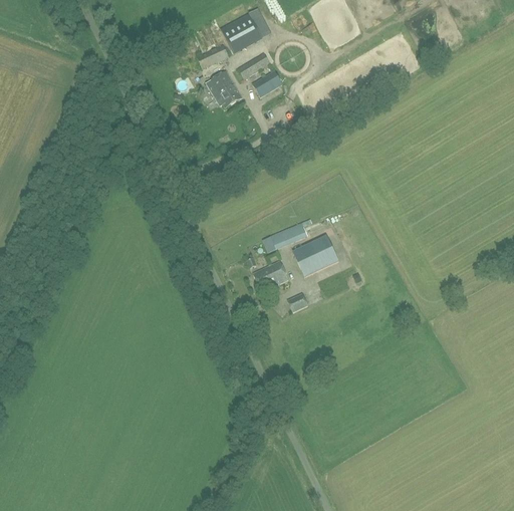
[(234,52),(262,37),(249,13),(221,27),(234,52)]
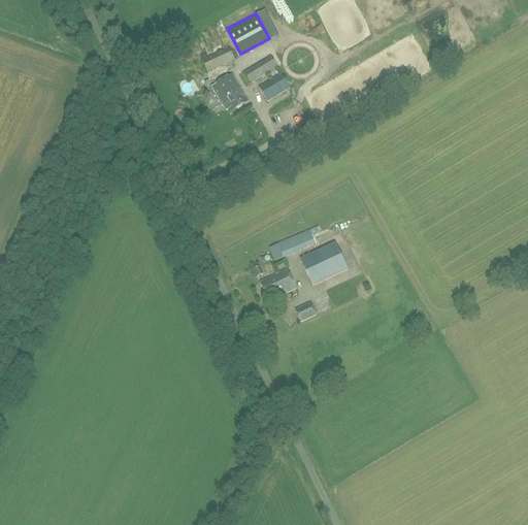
[(234,57),(229,44),(202,57),(208,69),(234,57)]
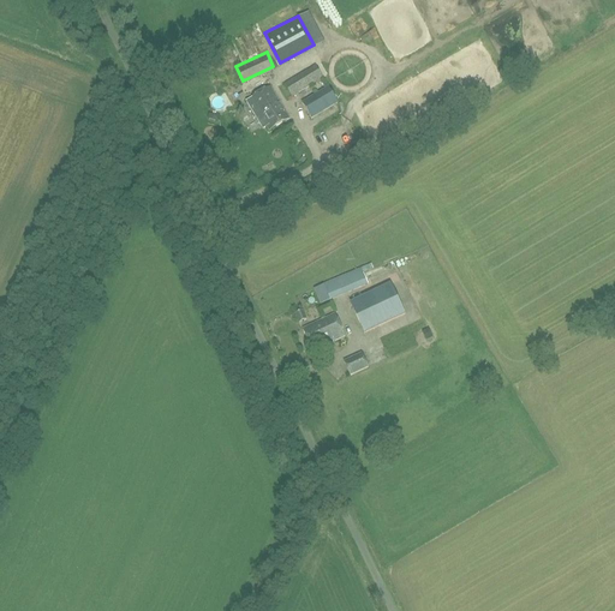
[(291,94),(327,72),(318,59),(284,81),(291,94)]
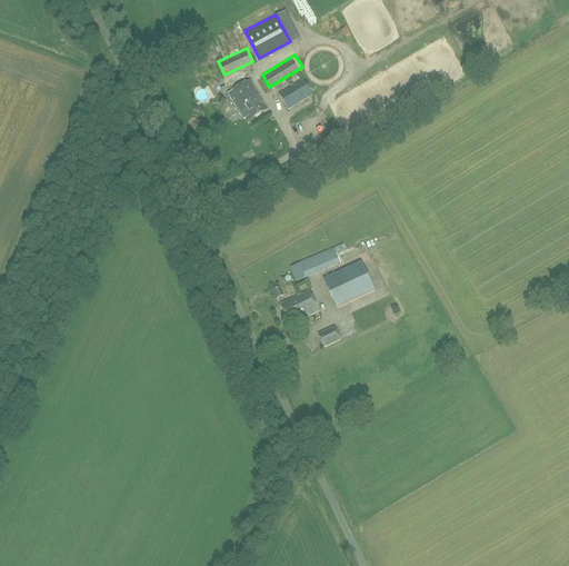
[(243,116),(247,115),(249,118),(268,107),(250,77),(231,88),(231,90),(228,91),(243,116)]
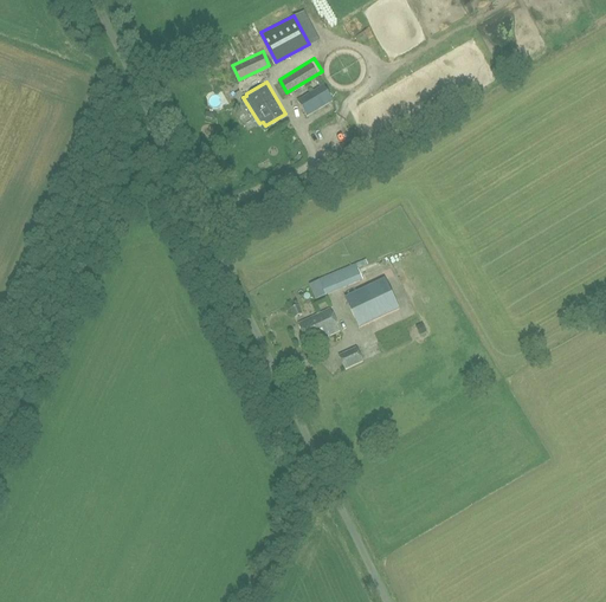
[(307,112),(333,97),(324,83),(298,97),(307,112)]
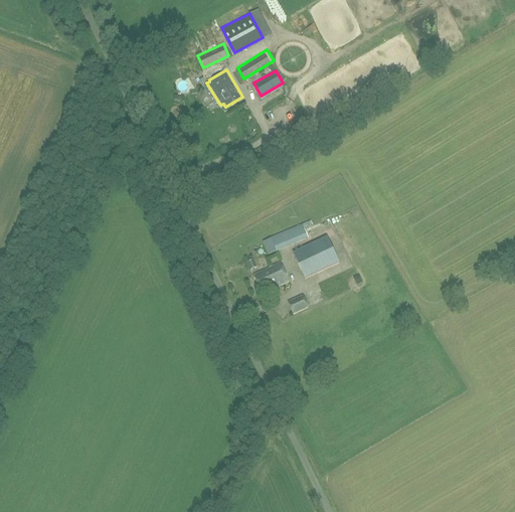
[(276,248),(308,234),(305,226),(313,223),(310,217),(271,234),(272,236),(276,248)]
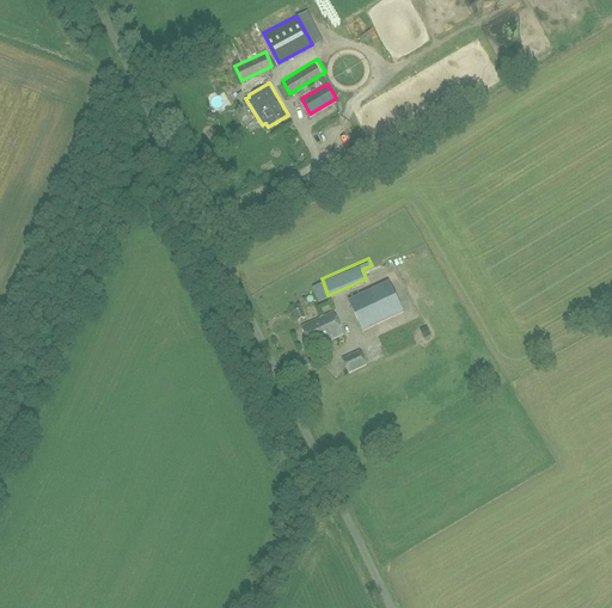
[(362,326),(399,308),(390,288),(386,281),(348,298),(362,326)]
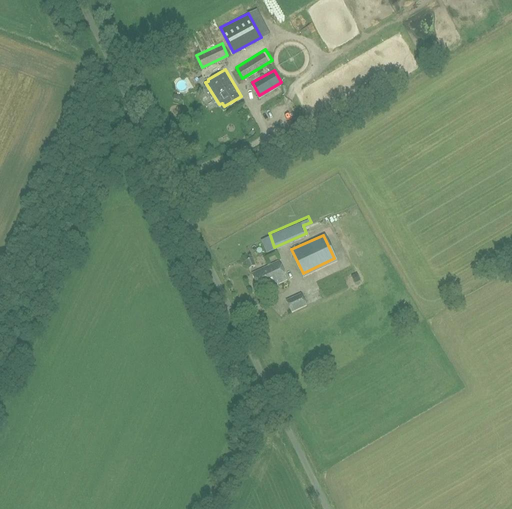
[(249,265),(255,263),(252,255),(246,257),(249,265)]
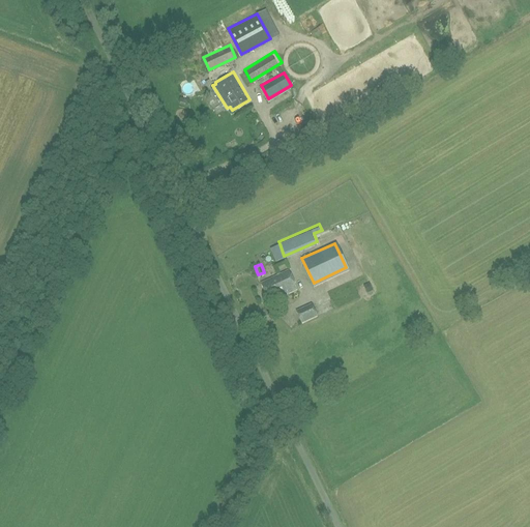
[(269,300),(297,287),(289,268),(261,282),(269,300)]
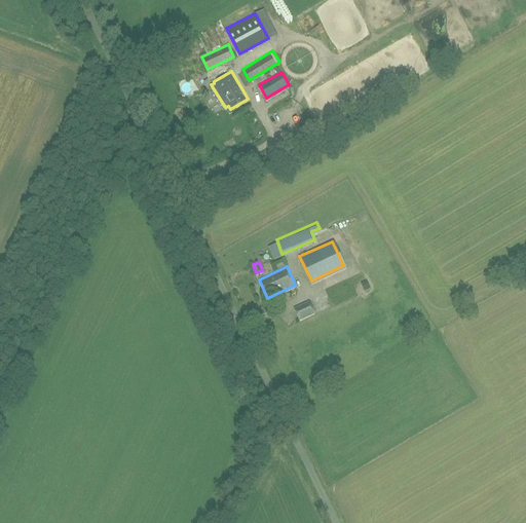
[(299,318),(314,310),(308,298),(294,305),(299,318)]
